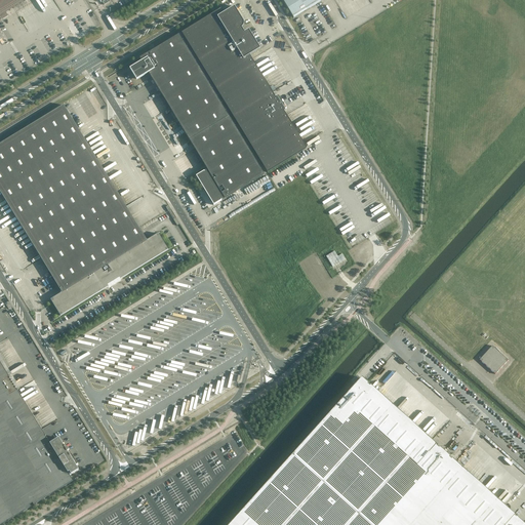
[(0,0),(0,17),(14,9),(29,0),(0,0)]
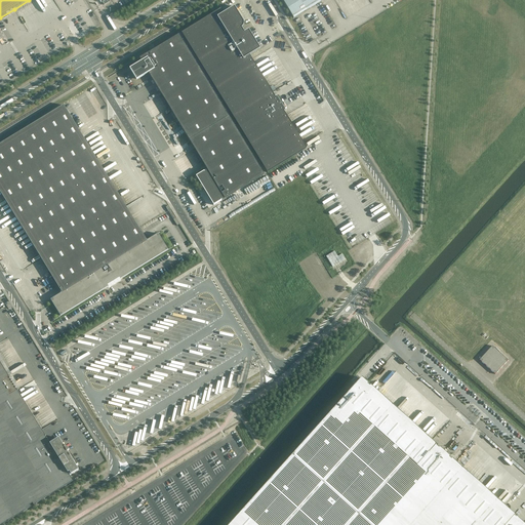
[(282,0),(293,17),(322,0),(282,0)]
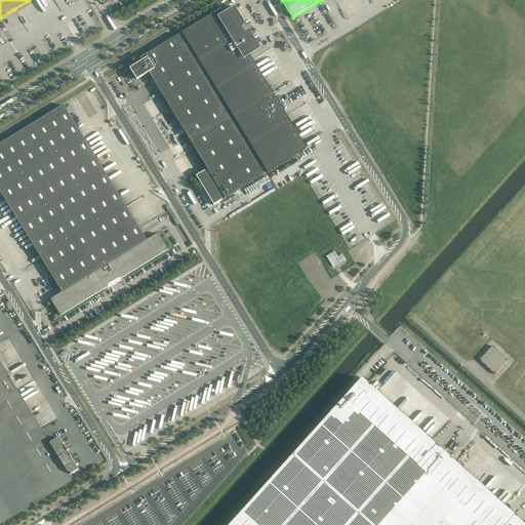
[(220,8),(180,33),(268,172),(307,149),(284,112),(285,111),(277,95),(275,96),(249,55),(260,49),(234,7),(224,13),(220,8)]
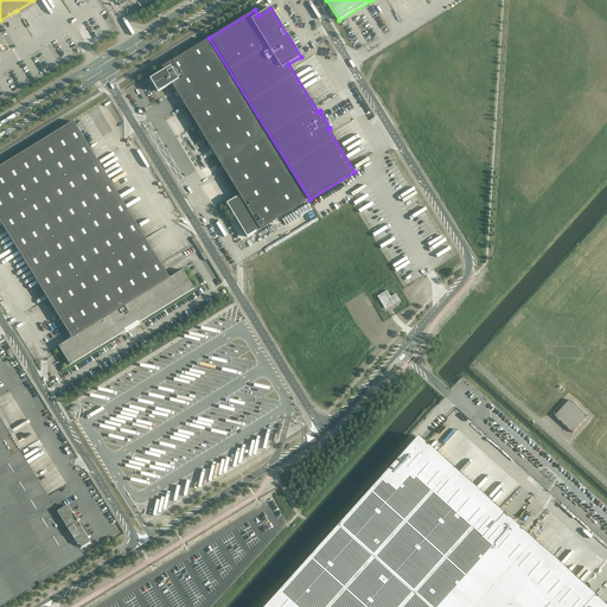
[(206,39),(161,66),(165,74),(152,81),(159,91),(172,84),(240,197),(229,203),(249,236),(305,202),(206,39)]
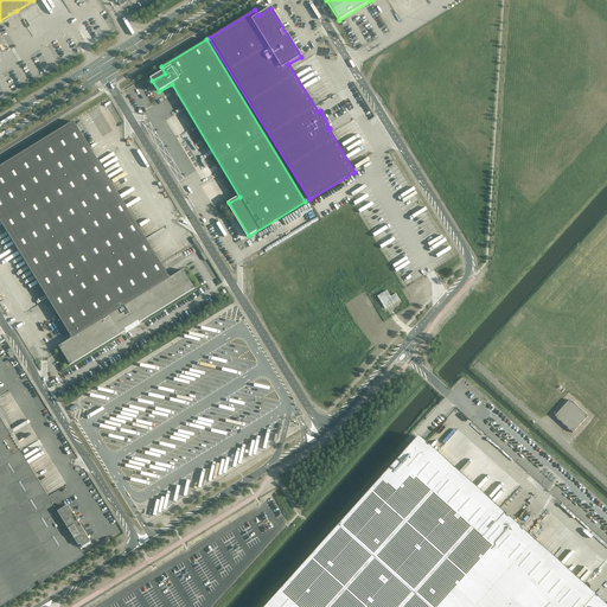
[(74,122),(0,166),(0,222),(48,300),(71,338),(58,346),(70,365),(125,332),(125,330),(129,326),(131,327),(132,326),(133,326),(133,325),(138,321),(139,323),(195,289),(183,270),(170,279),(145,238),(97,161),(74,122)]
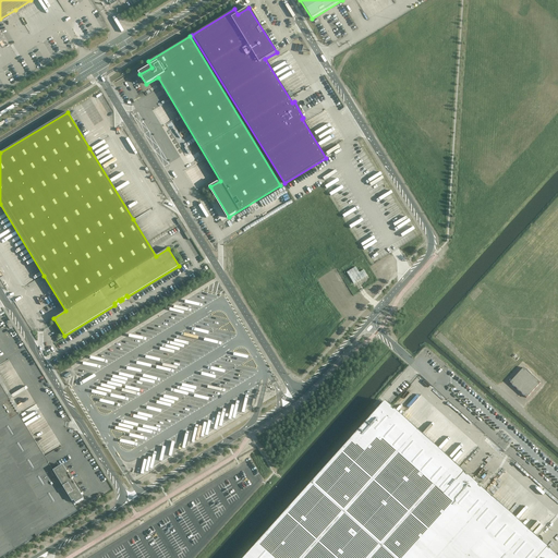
[(179,219),(176,220),(179,225),(184,233),(186,232),(187,232),(182,223),(179,218),(179,219)]
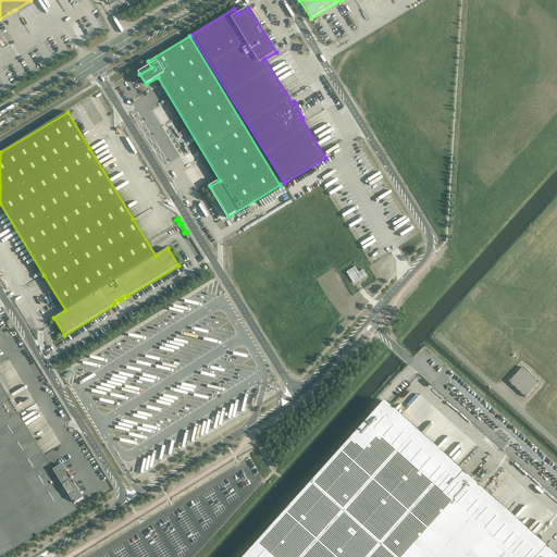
[(355,267),(346,272),(353,284),(367,275),(366,275),(363,270),(359,273),(355,267)]
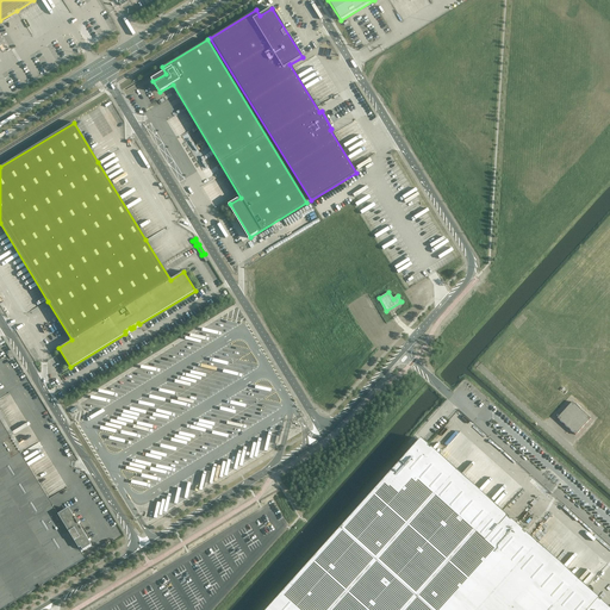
[(591,419),(572,403),(556,418),(577,436),(591,419)]
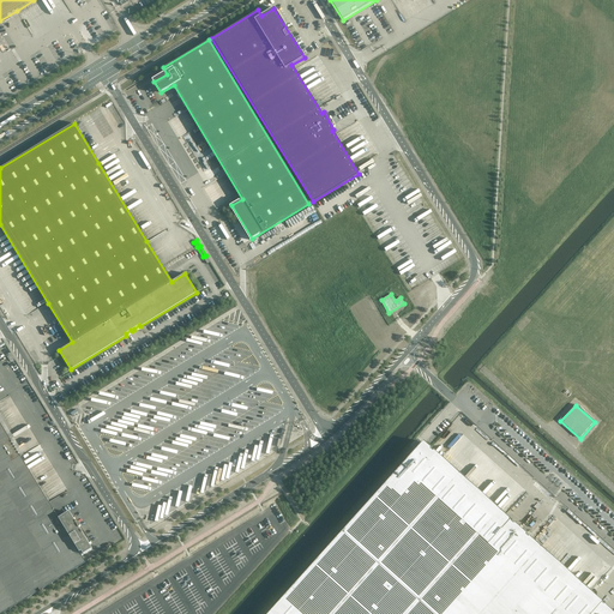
[(0,613),(85,563),(82,557),(91,551),(68,512),(59,518),(49,503),(24,462),(22,457),(0,421),(0,613)]
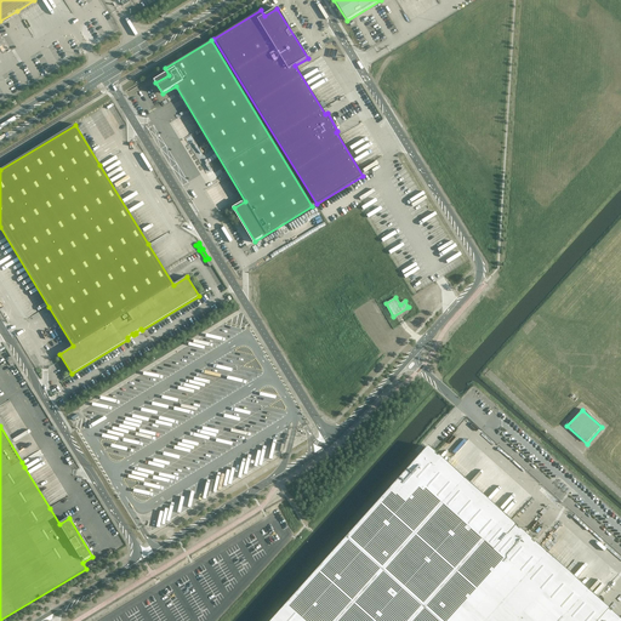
[(427,448),(346,539),(438,620),(620,620),(433,454),(427,448)]
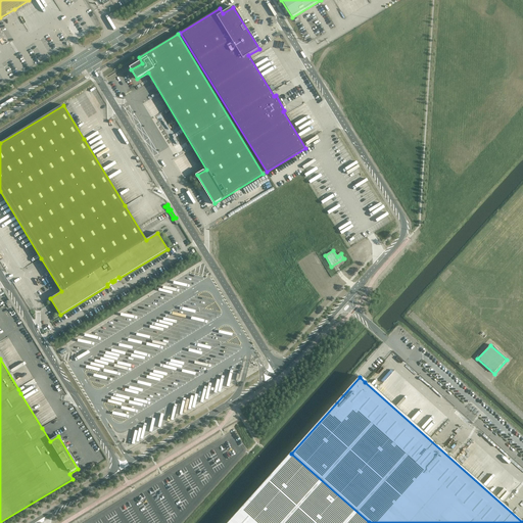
[(369,522),(291,454),(228,522),(369,522)]
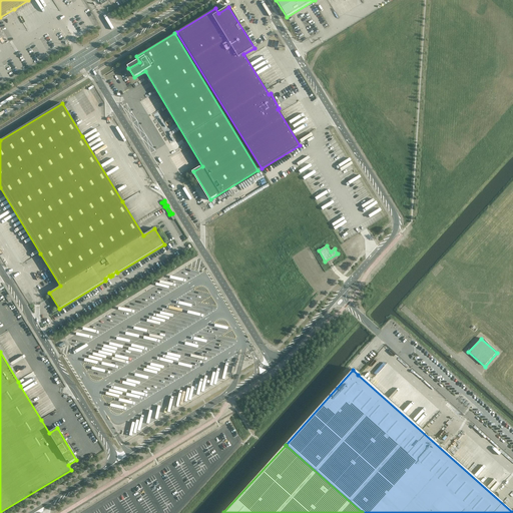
All buildings are outlined.
